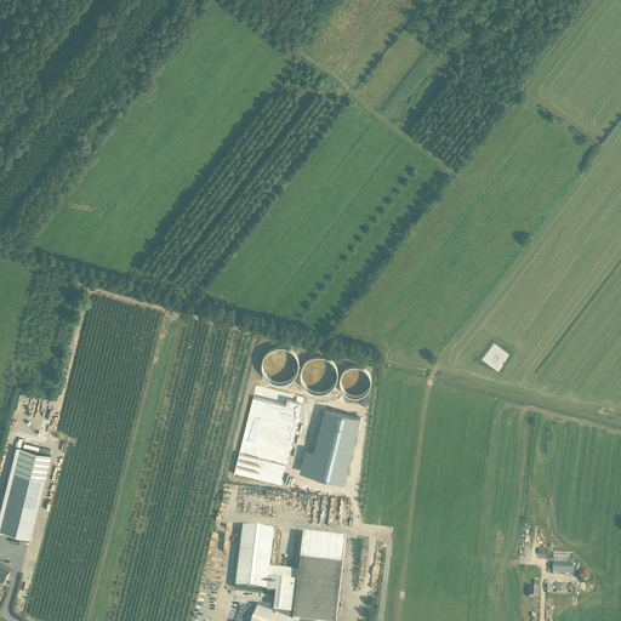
[(265,362),(263,365),(265,369),(265,372),(267,375),(268,377),(272,380),(274,382),(278,383),(280,383),(284,383),(288,383),(291,382),(294,380),(296,377),(298,375),(300,371),(301,369),(301,365),(301,362),(300,358),(298,355),(296,353),(294,351),(290,348),(288,347),(284,347),(280,347),(277,347),(274,348),(271,351),(268,353),(267,355),(265,359),(265,362)]
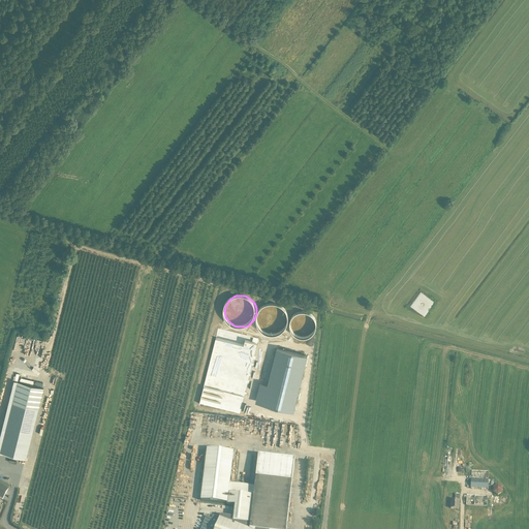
[(259,317),(259,320),(259,323),(260,327),(261,329),(263,332),(266,333),(269,335),(271,336),(274,336),(277,336),(280,336),(283,335),(285,333),(287,331),(289,329),(290,325),(291,322),(291,320),(291,317),(290,314),(289,311),(287,309),(285,307),(282,306),(279,305),(277,304),(274,304),(271,305),(268,306),(266,307),(263,309),(261,312),(260,314),(259,317)]
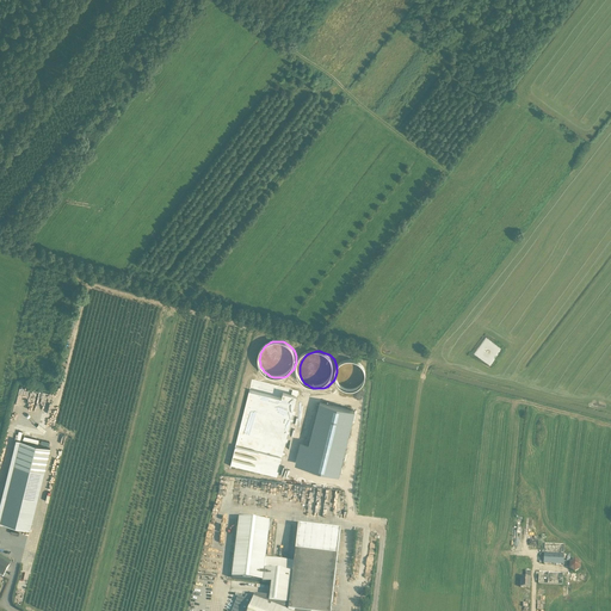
[(338,375),(337,378),(337,381),(338,383),(339,386),(340,388),(341,390),(344,392),(346,393),(350,394),(352,394),(355,394),(358,393),(360,392),(362,390),(364,388),(365,386),(366,383),(366,381),(366,377),(366,375),(365,372),(364,370),(362,368),(359,366),(357,365),(355,364),(352,364),(349,364),(346,365),(344,366),(341,368),(340,370),(338,372),(338,375)]
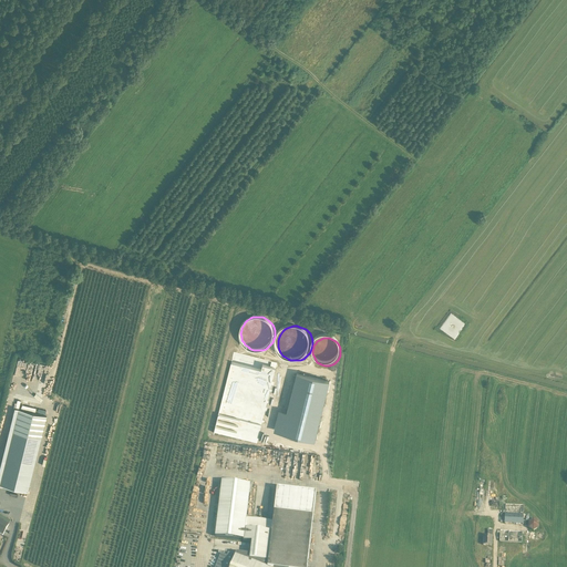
[(233,352),(214,433),(258,443),(277,362),(233,352)]
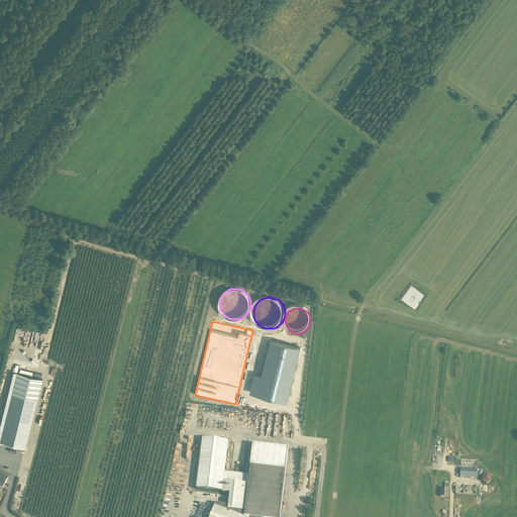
[(45,339),(47,332),(31,330),(30,336),(45,339)]
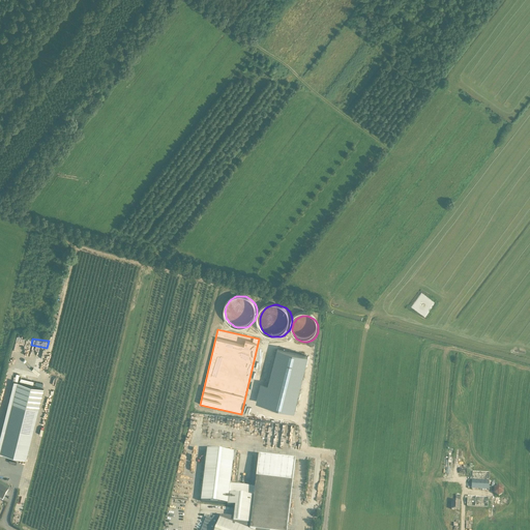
[(277,348),(265,404),(295,411),(307,355),(277,348)]
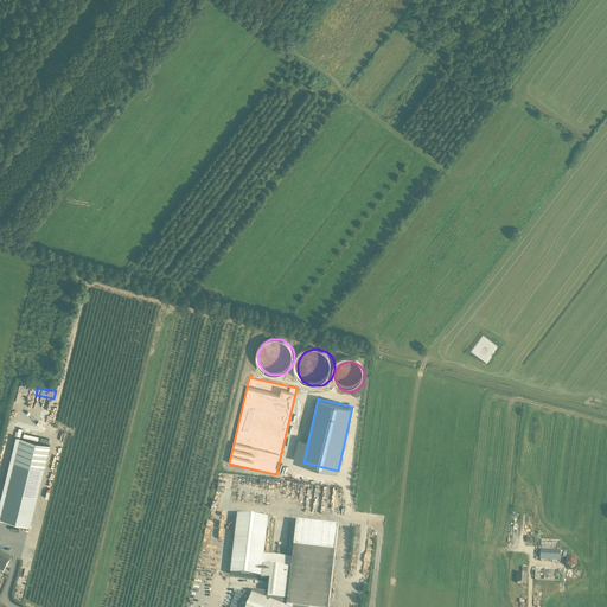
[(19,439),(1,512),(0,516),(0,518),(30,526),(49,446),(19,439)]
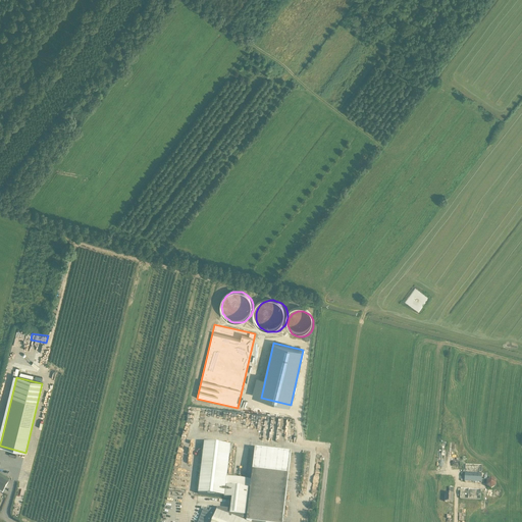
[(212,521),(282,521),(291,454),(255,449),(252,479),(226,476),(230,447),(204,444),(198,494),(224,498),(224,499),(231,500),(230,511),(217,509),(216,513),(212,521)]
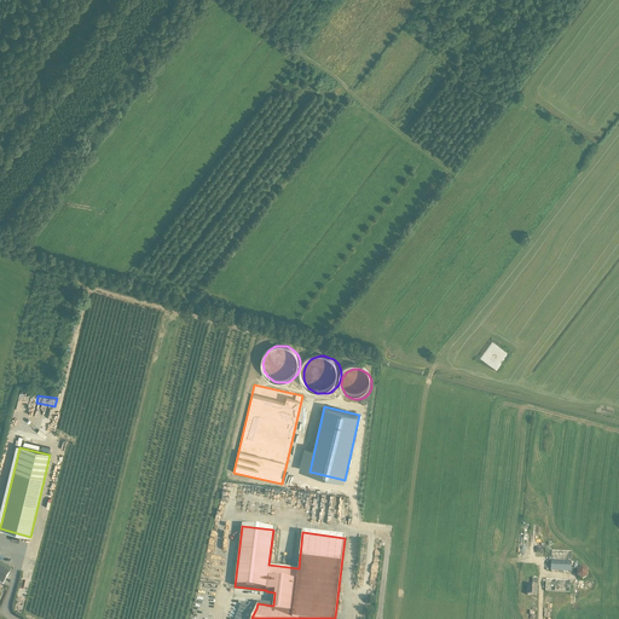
[(547,571),(570,572),(571,551),(553,550),(554,542),(547,542),(547,556),(550,556),(550,561),(547,560),(547,571)]
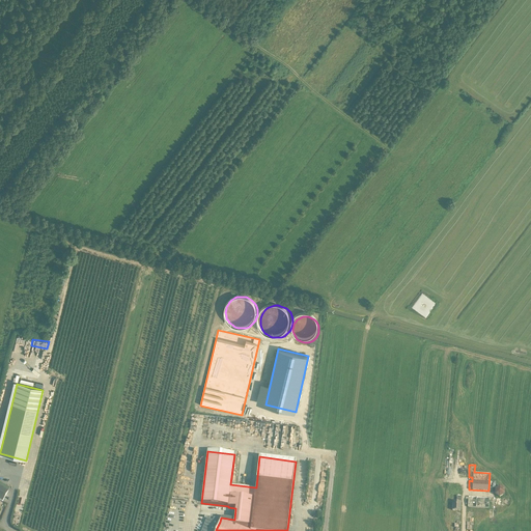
[(190,485),(194,482),(184,471),(180,474),(190,485)]
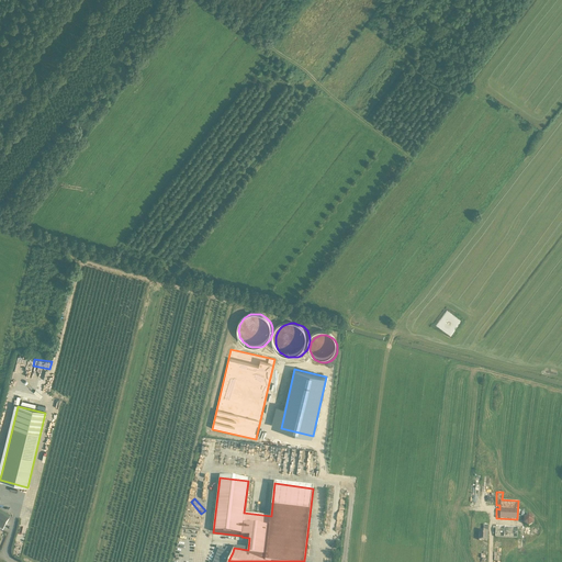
[(200,527),(203,524),(190,509),(187,513),(200,527)]
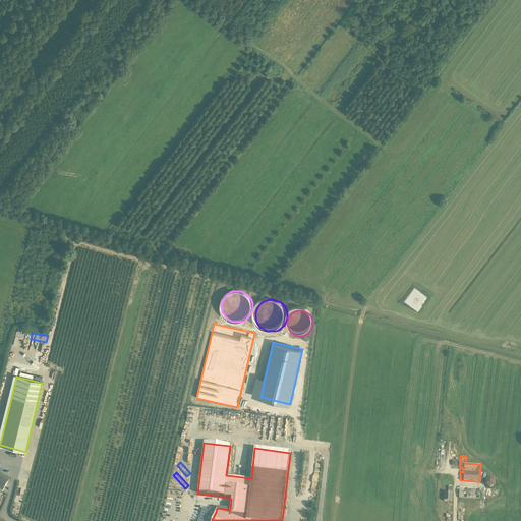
[(0,490),(2,493),(9,479),(0,473),(0,490)]
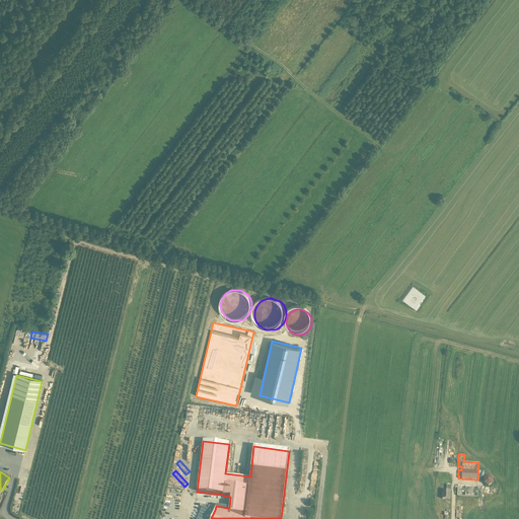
[(484,478),(484,484),(489,487),(494,484),(493,477),(489,475),(484,478)]
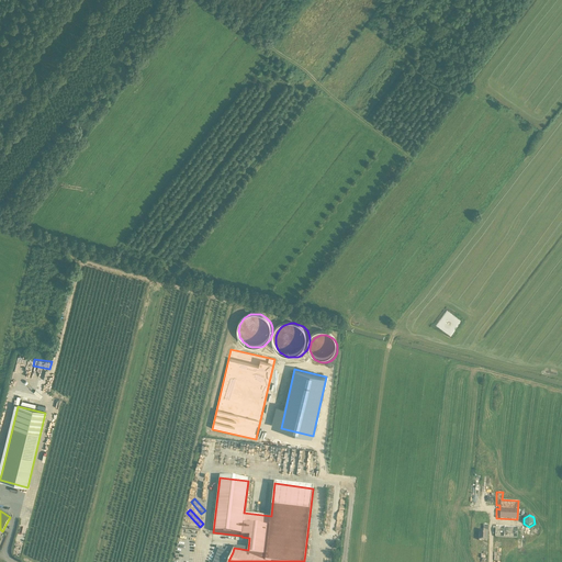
[(489,526),(484,526),(483,532),(480,531),(479,540),(487,541),(487,532),(489,526)]
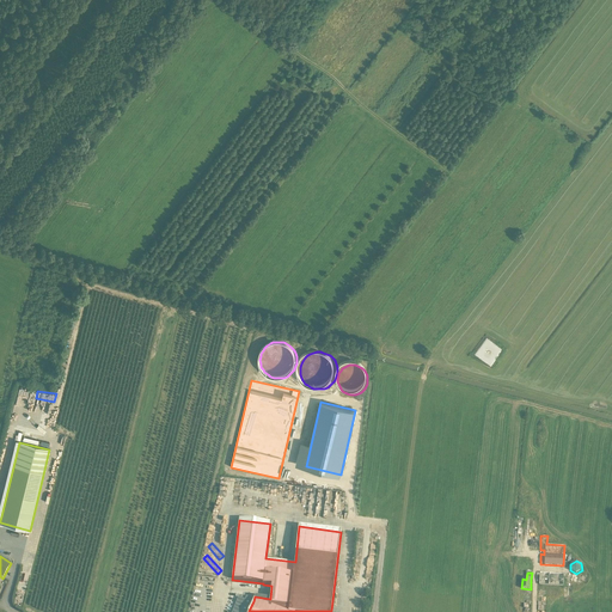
[(564,574),(540,573),(539,585),(563,586),(564,574)]
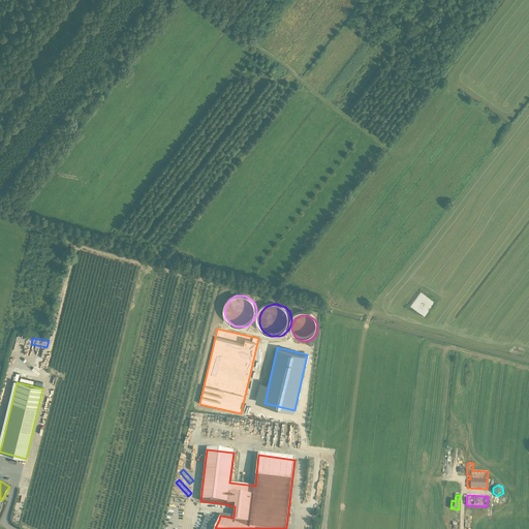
[(13,524),(20,525),(24,507),(18,505),(13,524)]
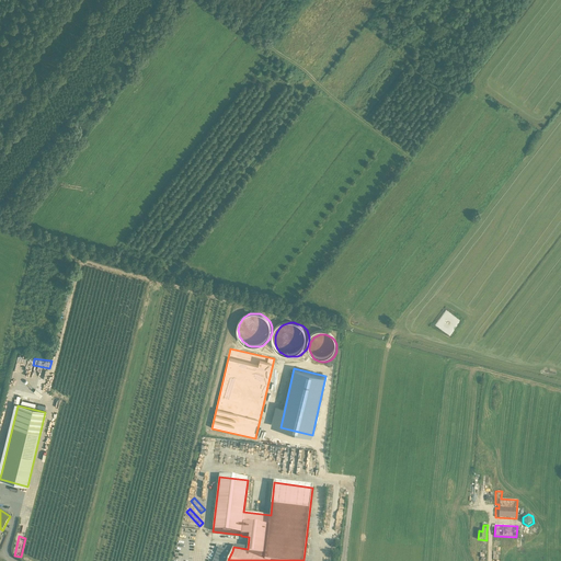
[(323,538),(323,547),(339,548),(340,538),(323,538)]
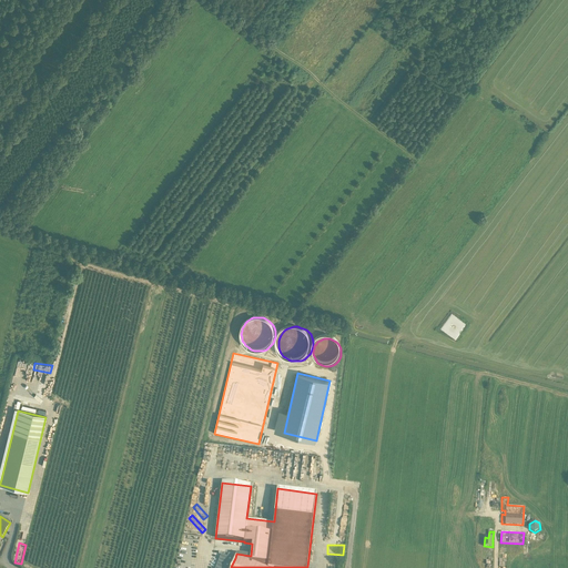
[(222,557),(217,567),(231,567),(235,558),(229,556),(227,559),(222,557)]
